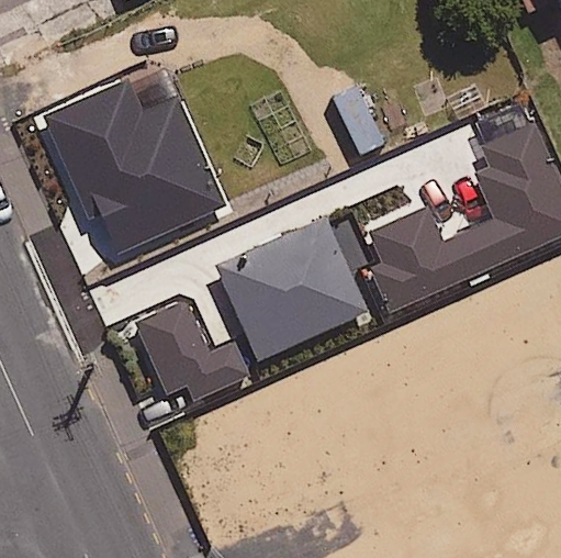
[(236,53),(107,110),(149,207),(289,145),(301,171),(366,143),(338,80),(262,113),(236,53)]
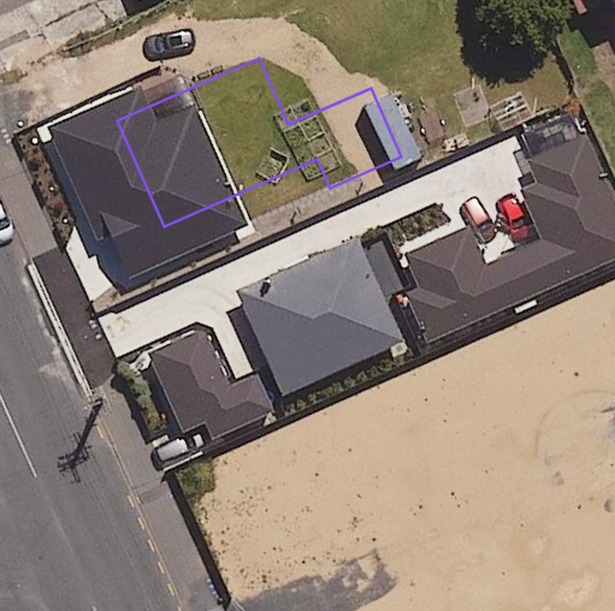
[(356,237),(236,290),(283,395),(403,342),(356,237)]
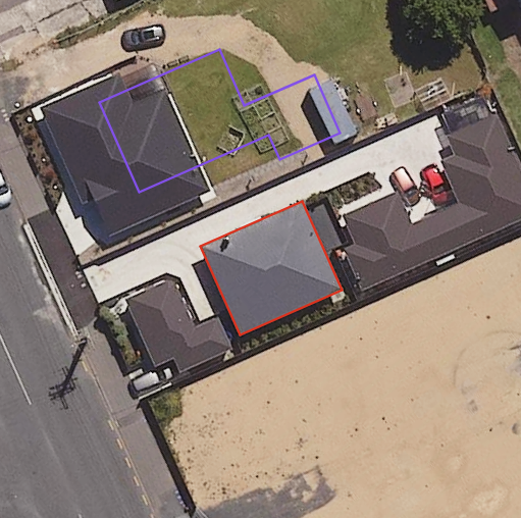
[(375,311),(320,335),(327,350),(279,370),(311,441),(296,447),(316,493),(489,417),(444,312),(387,337),(375,311)]
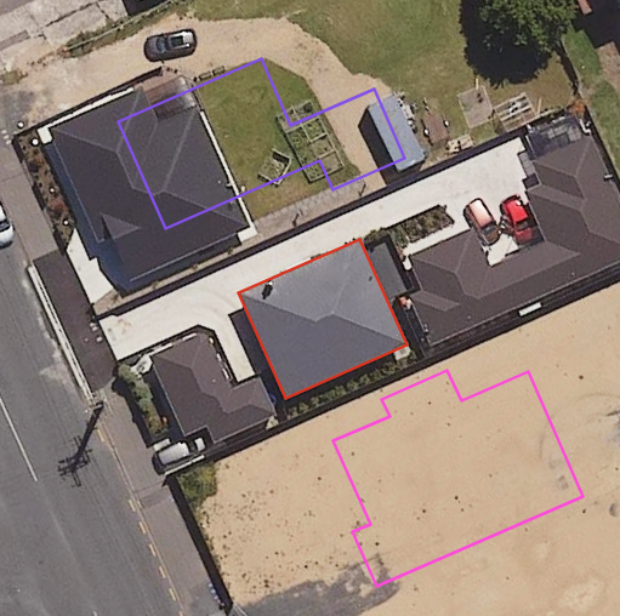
[(272,421),(257,389),(192,420),(206,451),(272,421)]
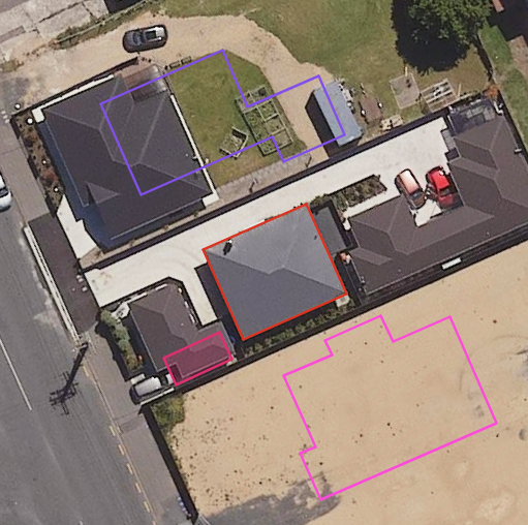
[(527,334),(485,353),(506,404),(527,394),(527,334)]
